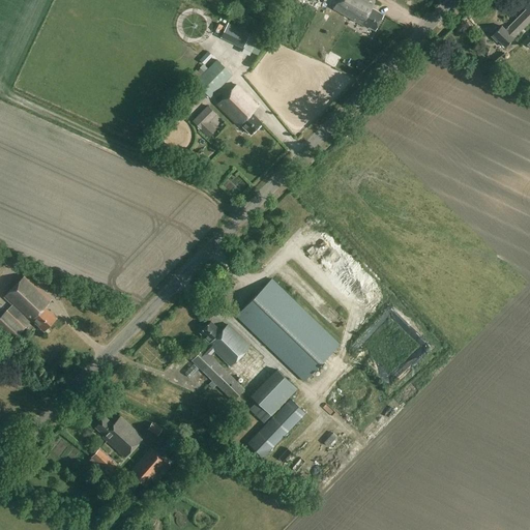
[(375,0),(337,0),(333,8),(367,27),(367,26),(375,30),(383,13),(372,7),(375,0)]
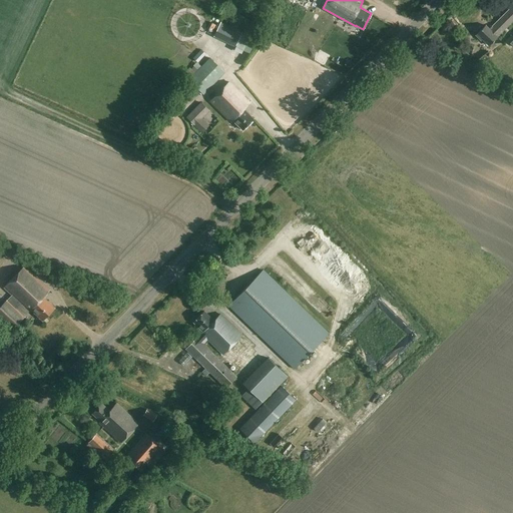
[(512,3),(507,9),(508,12),(488,31),(484,27),(475,36),(480,41),(482,39),(489,46),(496,39),(495,38),(512,20),(512,3)]
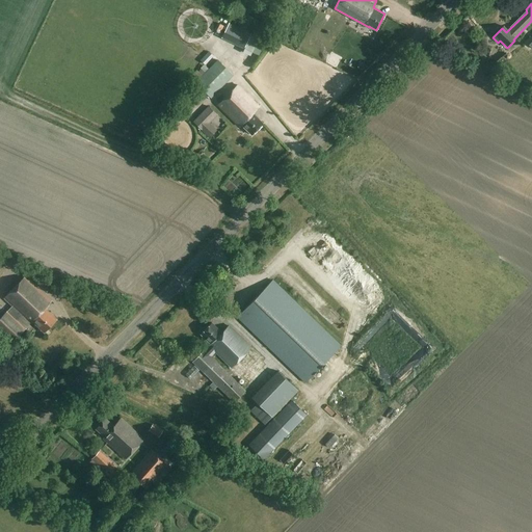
[(339,18),(335,22),(342,29),(346,26),(339,18)]
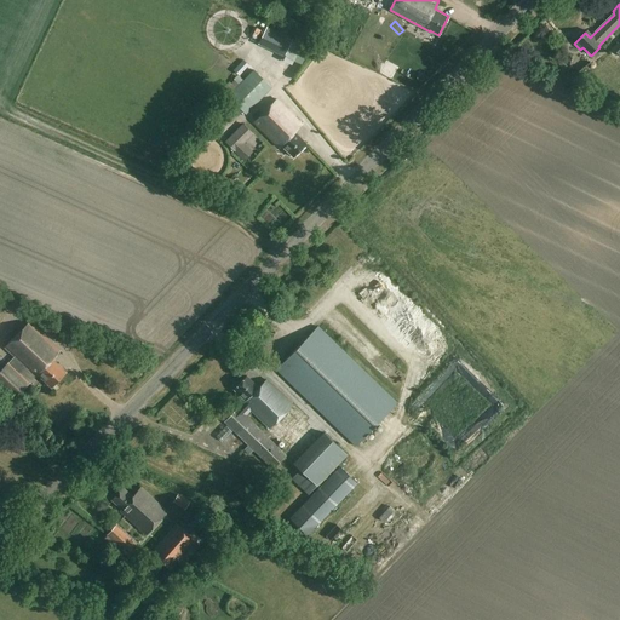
[(258,36),(285,46),(290,34),(263,24),(258,36)]
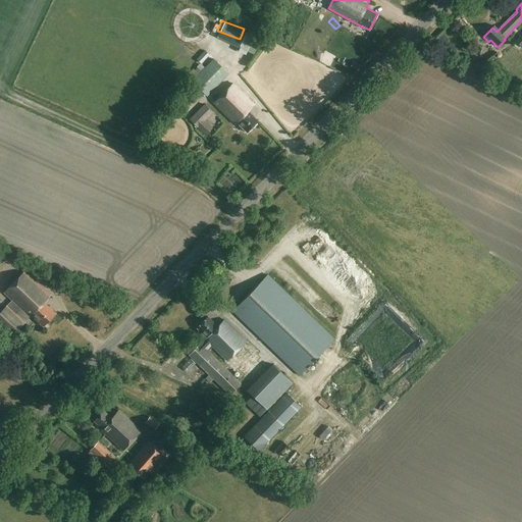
[(245,32),(237,47),(244,50),(252,36),(245,32)]
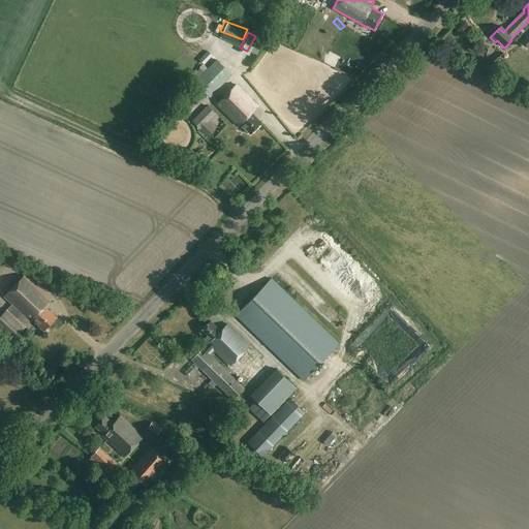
[(211,97),(231,75),(216,60),(195,83),(199,86),(195,90),(204,98),(208,94),(211,97)]
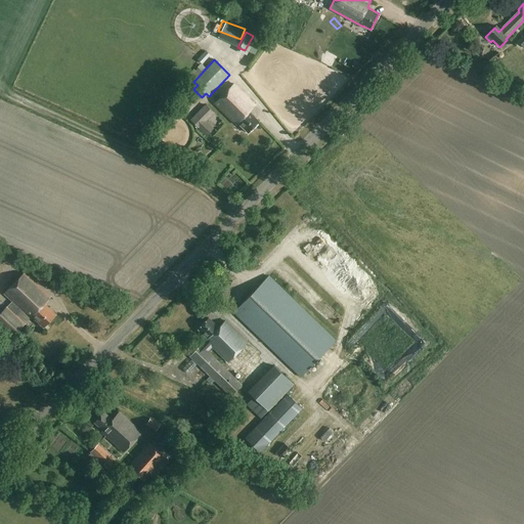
[(259,123),(249,113),(255,106),(233,85),(214,103),(235,125),(237,123),(248,133),(259,123)]
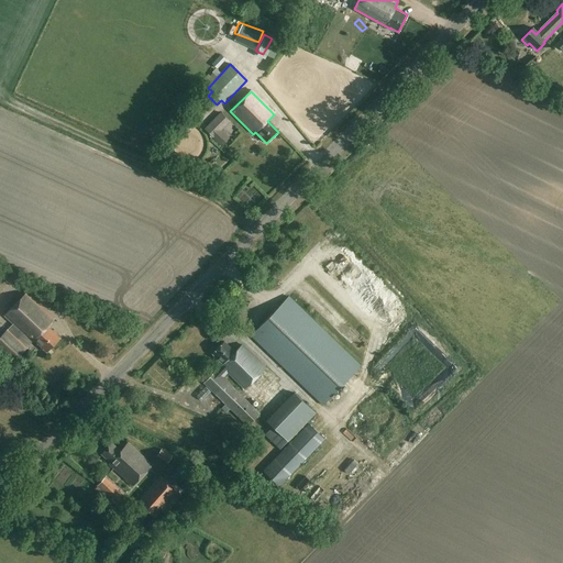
[(230,122),(221,112),(205,130),(214,139),(230,122)]
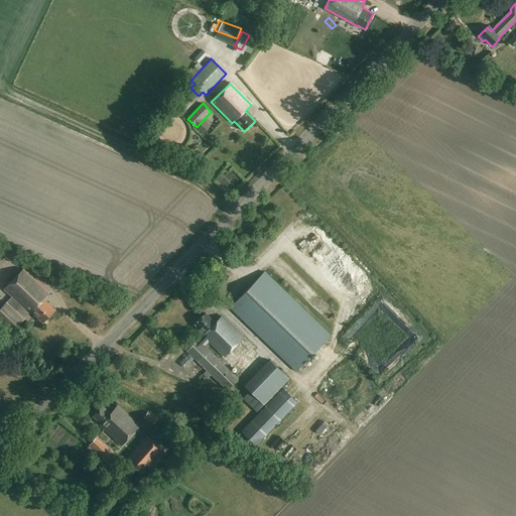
[(269,129),(274,136),(278,134),(274,127),(269,129)]
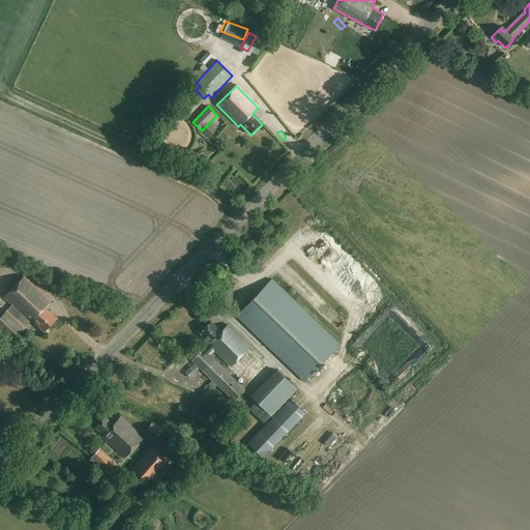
[(32,319),(43,330),(56,317),(46,306),(52,300),(25,274),(4,296),(13,304),(0,318),(0,332),(10,343),(32,319)]
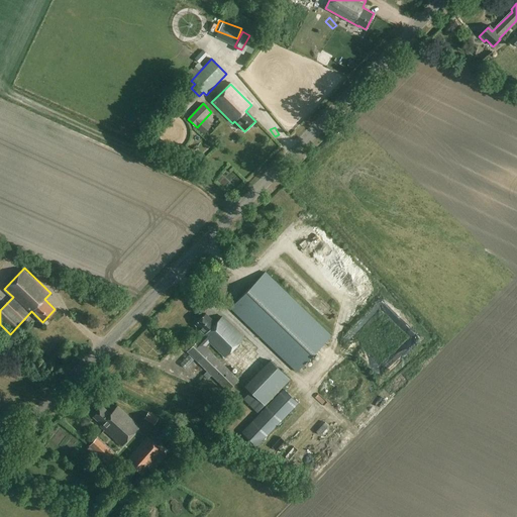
[(265,273),(230,309),(296,373),(331,336),(265,273)]
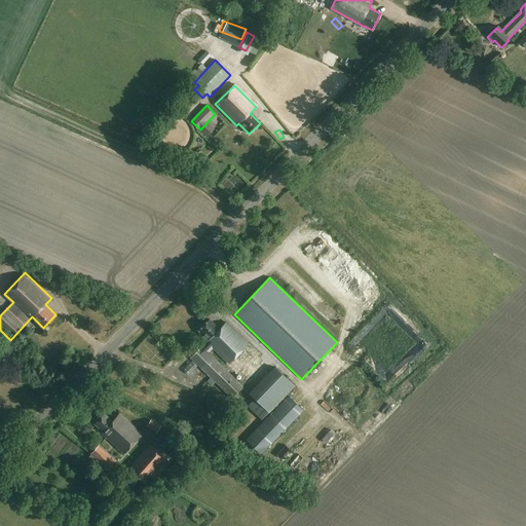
[(190,359),(211,378),(207,381),(212,385),(215,382),(231,399),(242,387),(209,353),(213,349),(228,364),(248,343),(226,323),(220,329),(209,318),(197,331),(208,340),(190,359)]
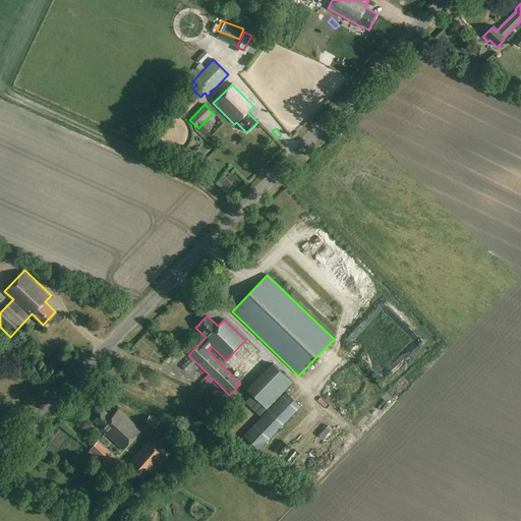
[(243,436),(258,451),(301,406),(286,392),(243,436)]
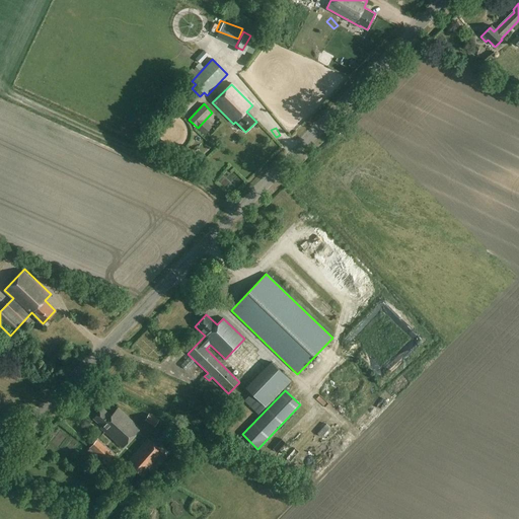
[(385,390),(372,399),(377,405),(389,397),(385,390)]
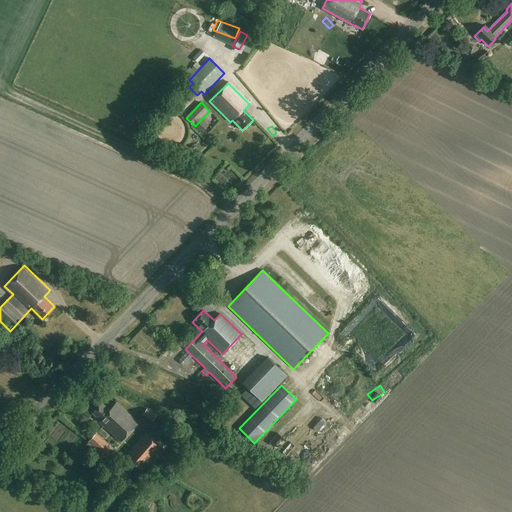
[(119,444),(138,423),(116,403),(109,411),(101,404),(91,414),(99,422),(97,424),(119,444)]
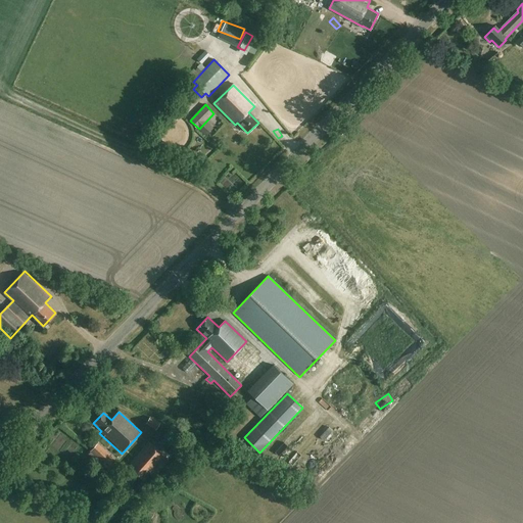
[(149,417),(146,423),(157,428),(160,423),(149,417)]
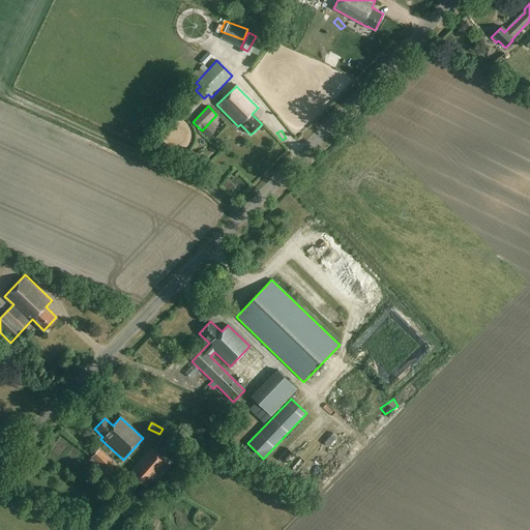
[(293,443),(278,455),(285,463),(299,449),(293,443)]
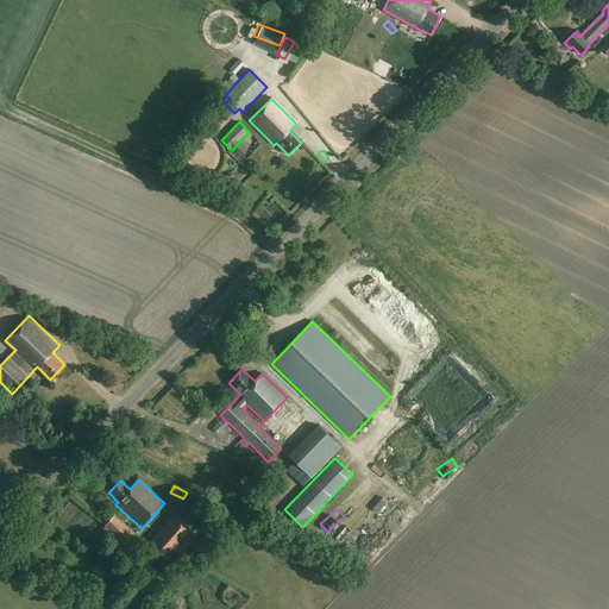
[(136,535),(114,515),(105,526),(126,546),(136,535)]
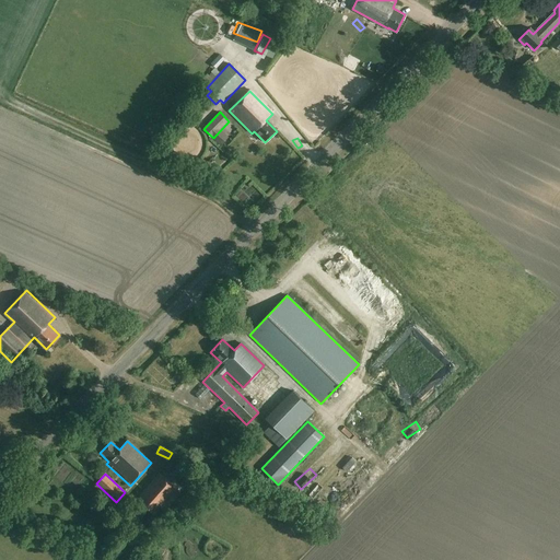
[(183,494),(160,474),(137,499),(155,515),(162,509),(166,512),(183,494)]
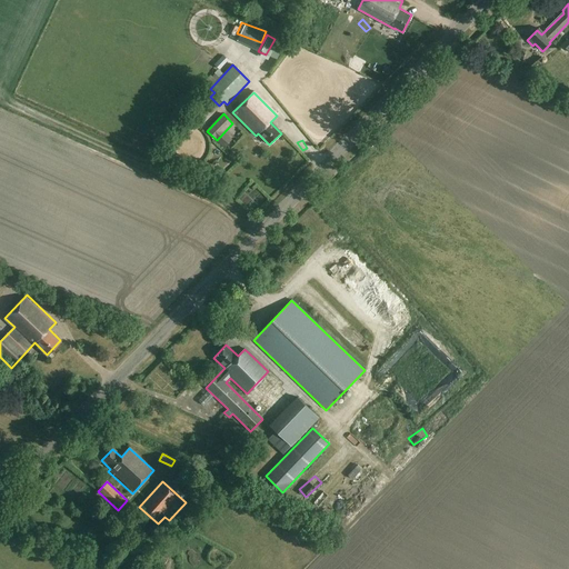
[(330,490),(320,499),(328,507),(338,498),(330,490)]
